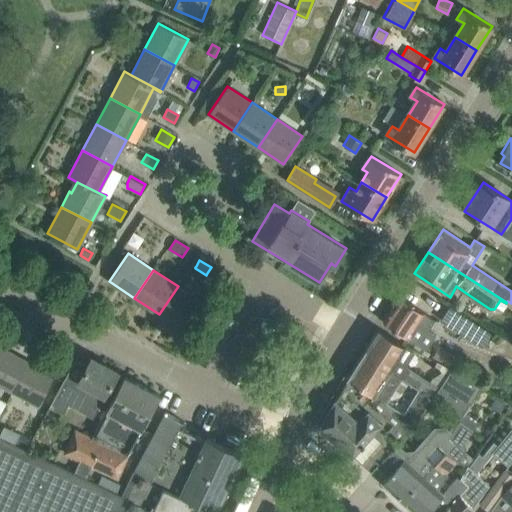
[(178,286),(159,314),(184,331),(203,303),(178,286)]
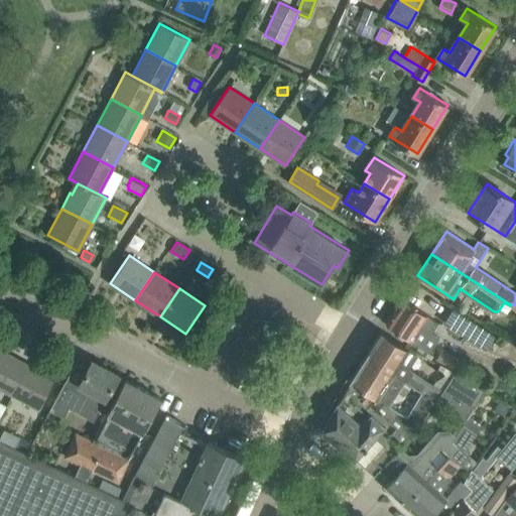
[(403,298),(386,324),(410,340),(416,331),(428,338),(438,323),(427,315),(403,298)]
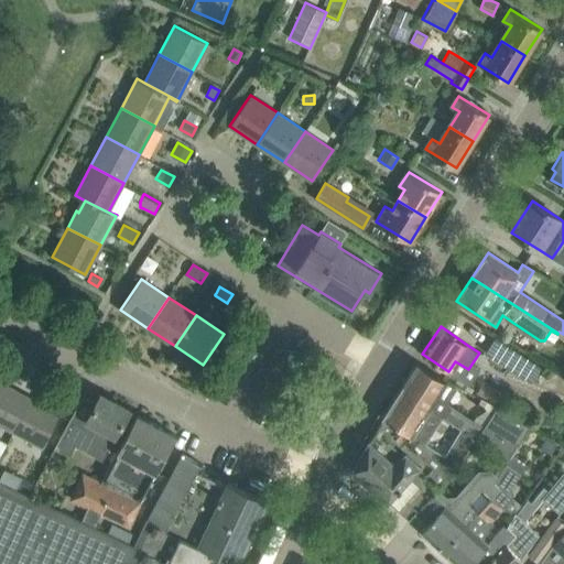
[(502,339),(495,353),(517,366),(524,353),(502,339)]
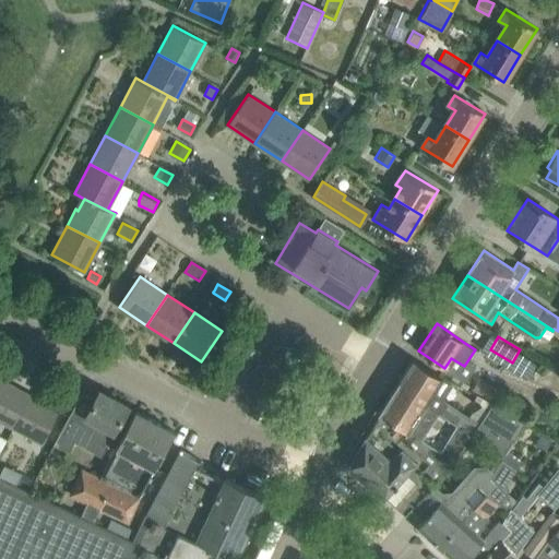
[(433,391),(442,378),(413,359),(395,385),(439,413),(456,425),(472,435),(479,421),(480,420),(492,403),(483,397),(479,402),(483,406),(467,416),(447,402),(433,391)]
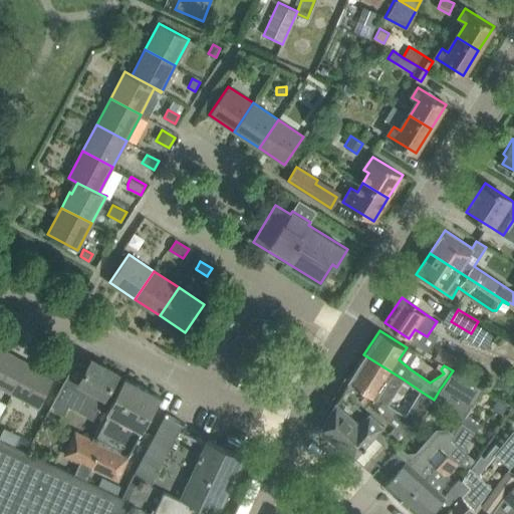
[(451,367),(458,357),(440,347),(434,357),(451,367)]
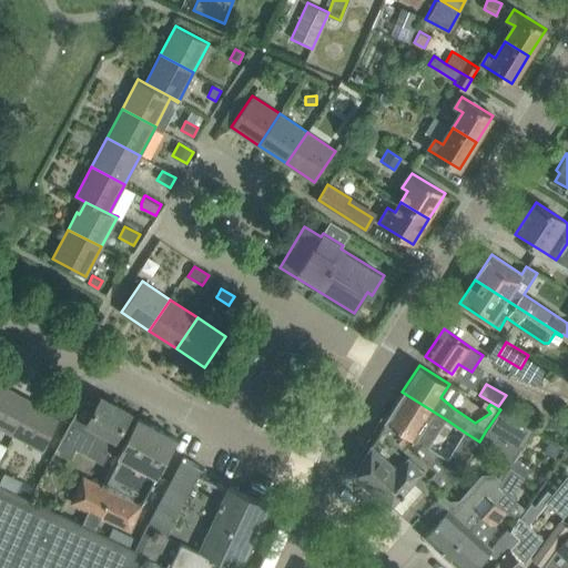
[(0,426),(13,434),(31,401),(2,385),(0,388),(0,426)]
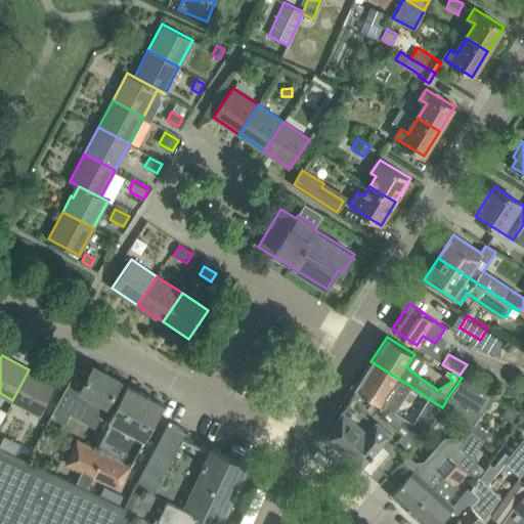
[(395,413),(411,387),(370,361),(354,387),(395,413)]
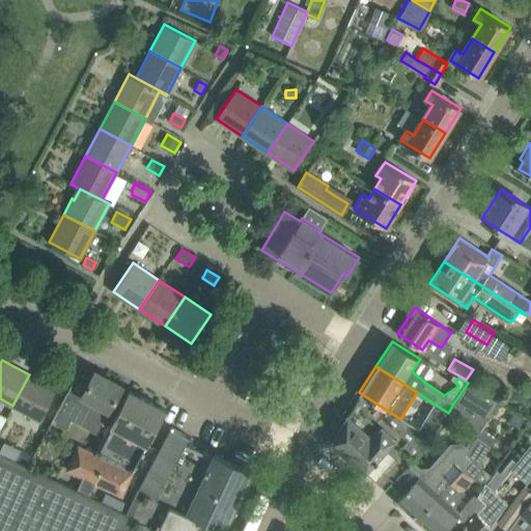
[(121,386),(94,371),(82,394),(82,395),(80,399),(66,392),(51,421),(65,428),(76,410),(86,415),(102,423),(121,386)]
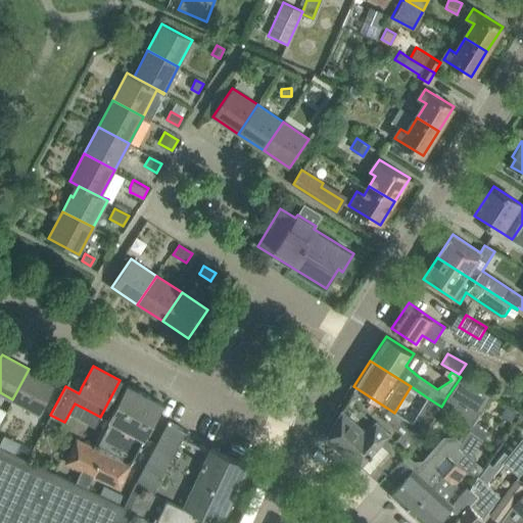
[(29,369),(12,399),(40,414),(55,383),(29,369)]
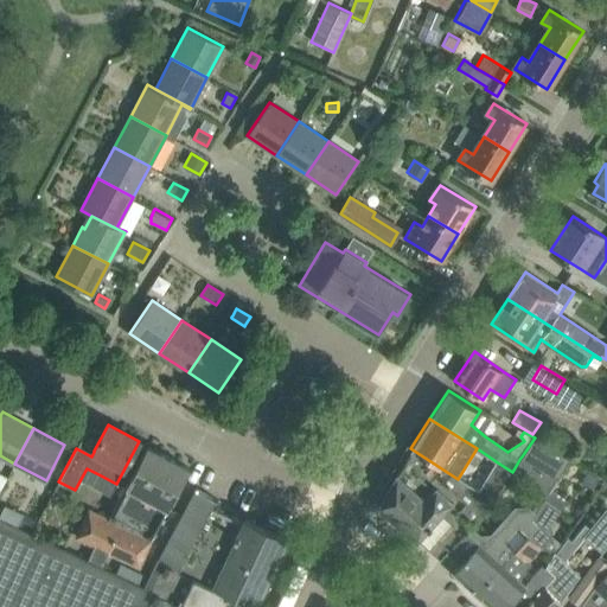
[(535,438),(522,457),(557,479),(570,460),(535,438)]
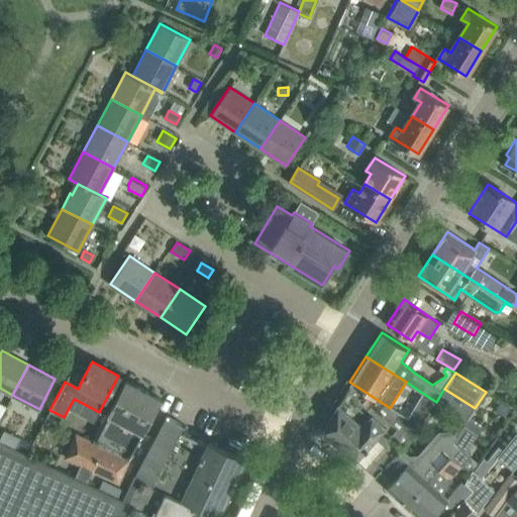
[(76,475),(88,481),(94,469),(119,482),(162,399),(125,380),(92,441),(76,434),(65,457),(81,464),(76,475)]
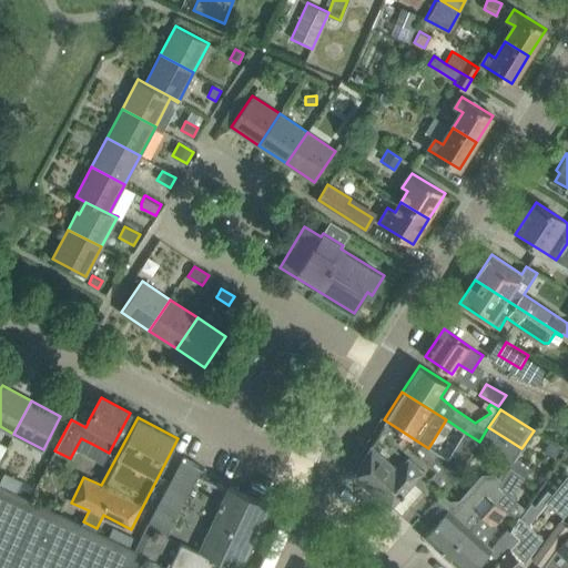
[(384,419),(354,472),(391,505),(412,524),(434,499),(460,469),(446,459),(436,453),(428,448),(384,419)]
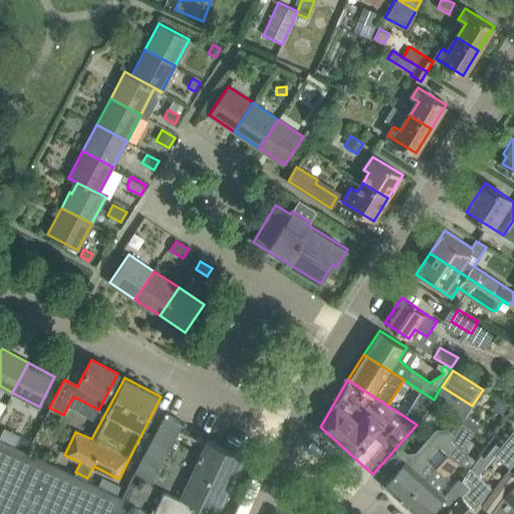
[(420,391),(414,400),(428,408),(434,400),(420,391)]
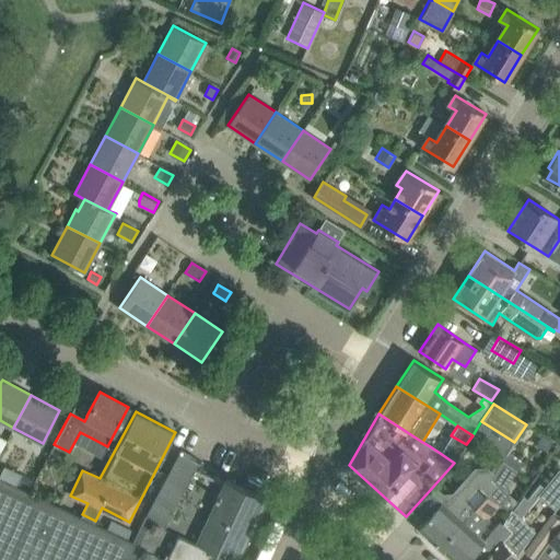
[(265,496),(265,494),(257,491),(226,477),(225,480),(195,466),(198,459),(181,450),(148,513),(236,556),(265,496)]
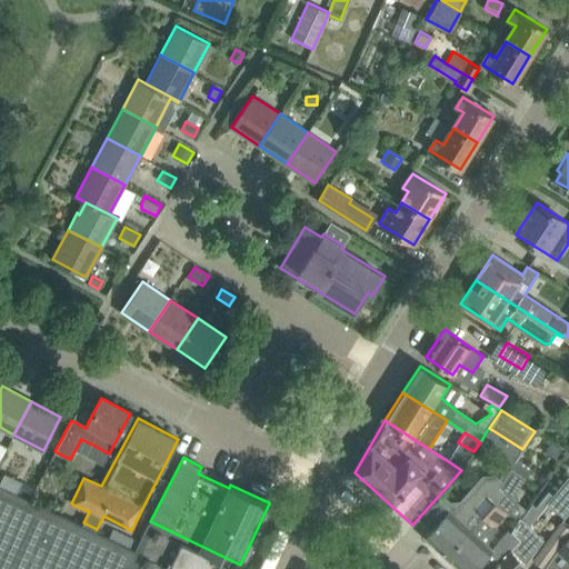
[(492,550),(485,542),(497,529),(495,527),(516,502),(511,499),(532,468),(518,458),(507,475),(500,485),(498,487),(505,492),(495,502),(471,529),(470,530),(448,556),(461,568),(491,568),(512,548),(520,541),(510,532),(509,531),(492,550)]
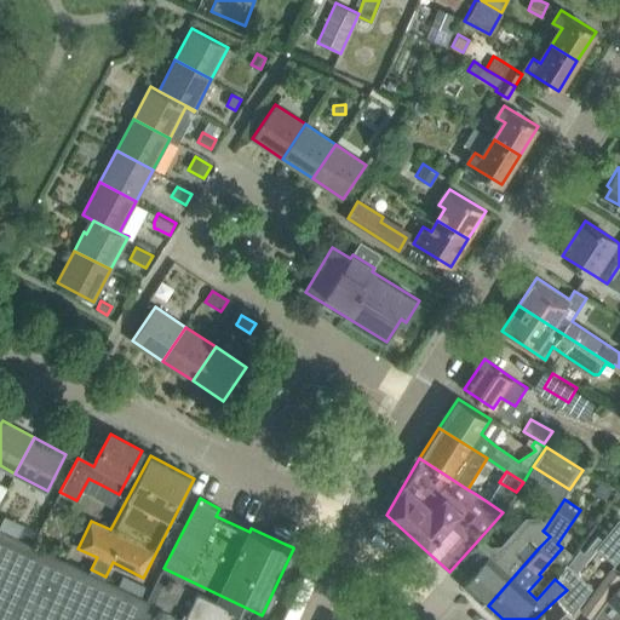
[(614,561),(619,552),(619,518),(597,547),(614,561)]
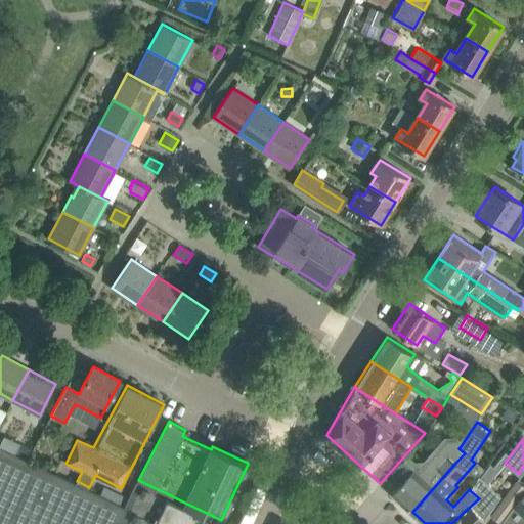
[(434,487),(455,463),(465,453),(459,448),(461,446),(454,440),(446,441),(418,473),(412,469),(391,493),(412,512),(433,488),(434,487)]
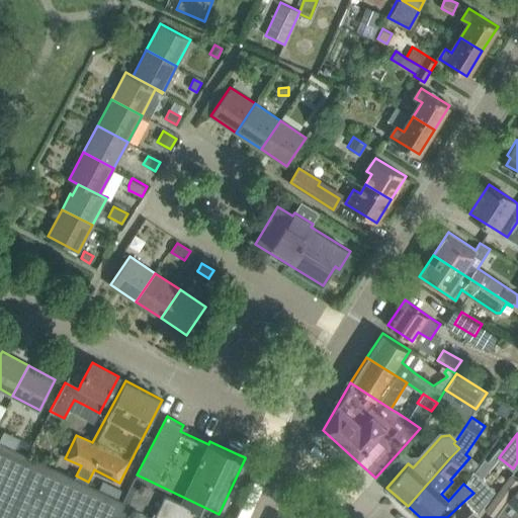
[(0,517),(217,517),(219,516),(219,515),(219,514),(137,475),(136,475),(135,475),(122,500),(75,478),(27,455),(15,449),(0,441),(0,438),(0,439),(0,438),(0,517)]
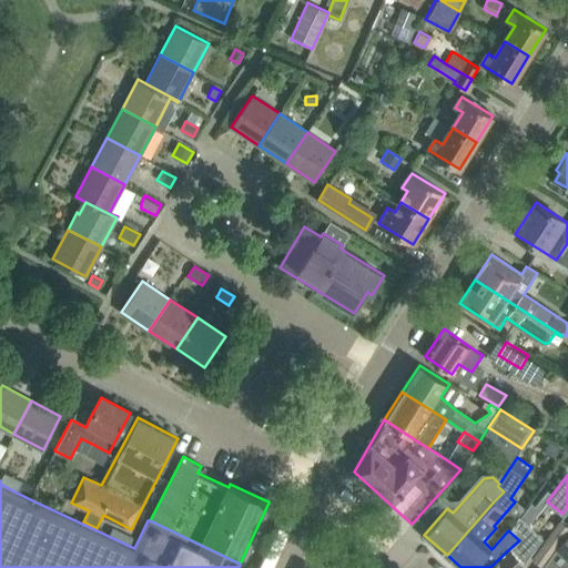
[(22,480),(17,493),(30,499),(36,487),(22,480)]
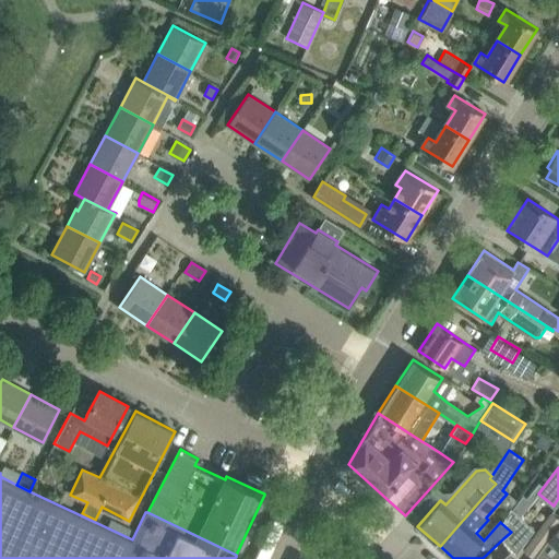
[(512,558),(518,555),(516,554),(535,530),(511,511),(501,523),(511,532),(503,538),(483,558),(512,558)]
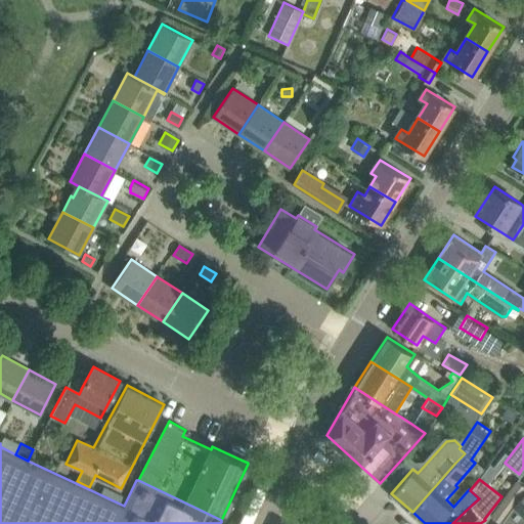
[(506,517),(523,491),(523,486),(518,482),(507,496),(496,511),(506,517)]
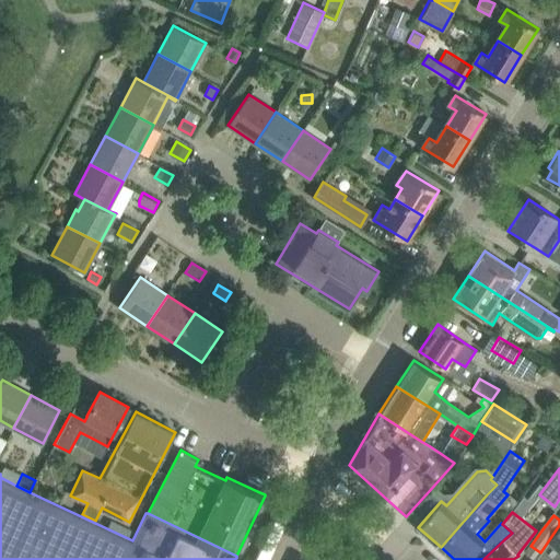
[(559,559),(559,525),(540,552),(534,559),(559,559)]
